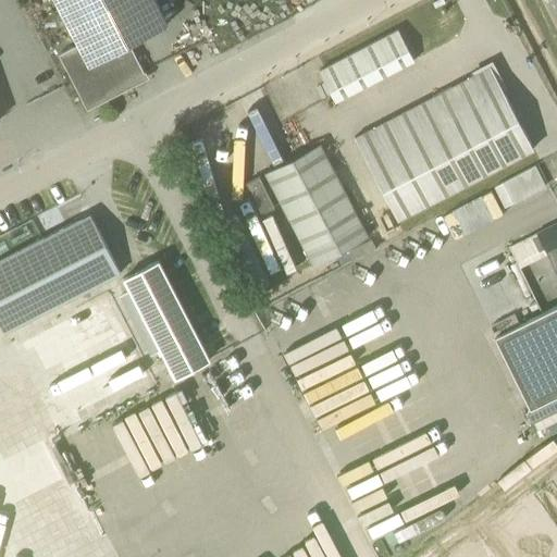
[(87,110),(119,94),(118,91),(147,77),(130,44),(168,24),(155,0),(56,0),(78,45),(59,54),(87,110)]
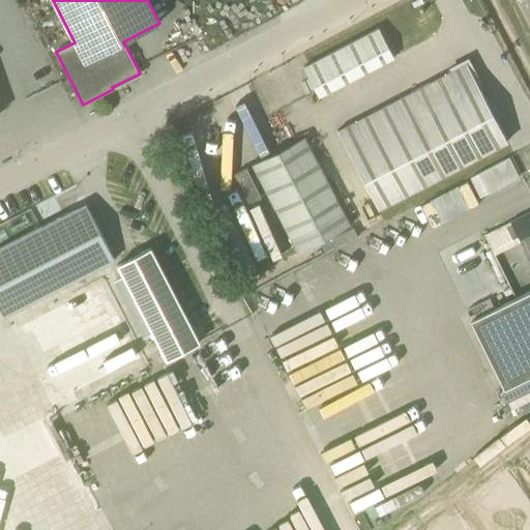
[(319,97),(394,58),(379,28),(303,67),(319,97)]
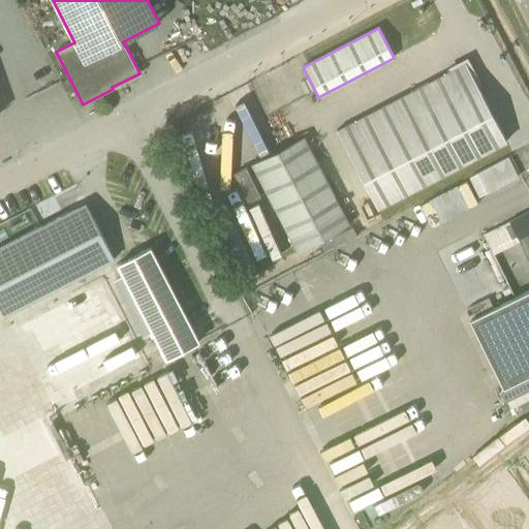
[(377,212),(507,142),(466,63),(337,131),(377,212)]
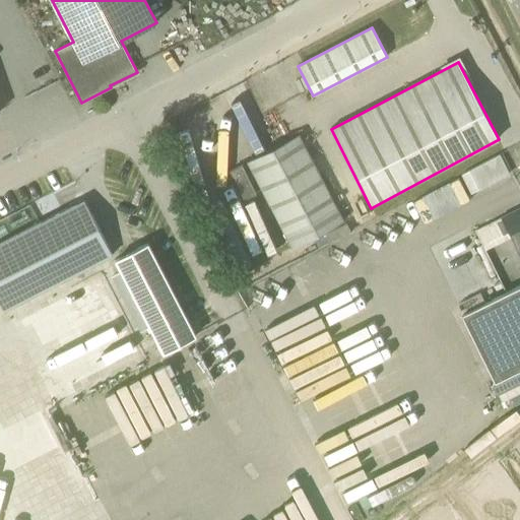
[(293,248),(344,221),(299,134),(247,161),(293,248)]
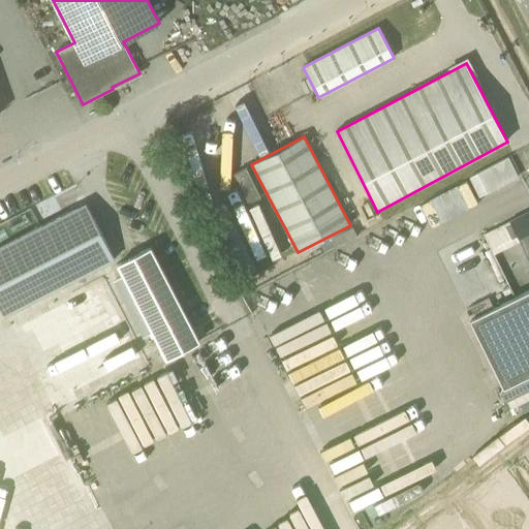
[(521,176),(528,173),(528,149),(514,154),(521,176)]
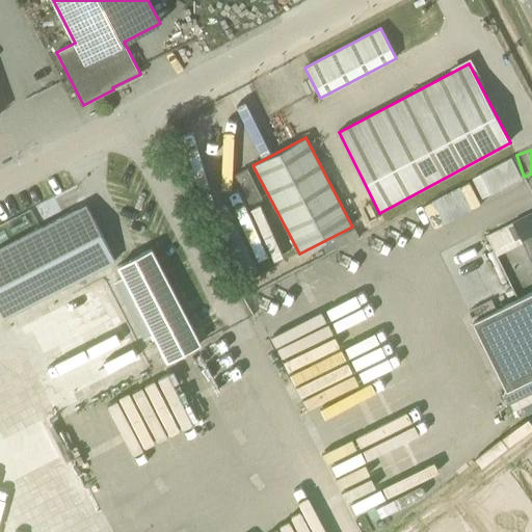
[(513,156),(473,176),(483,197),(524,178),(513,156)]
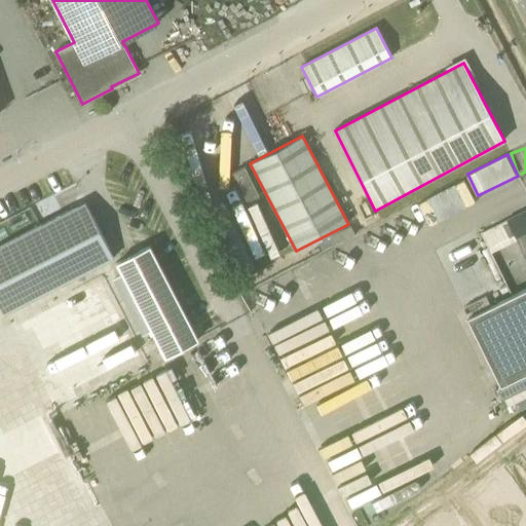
[(243,165),(232,172),(246,196),(257,190),(243,165)]
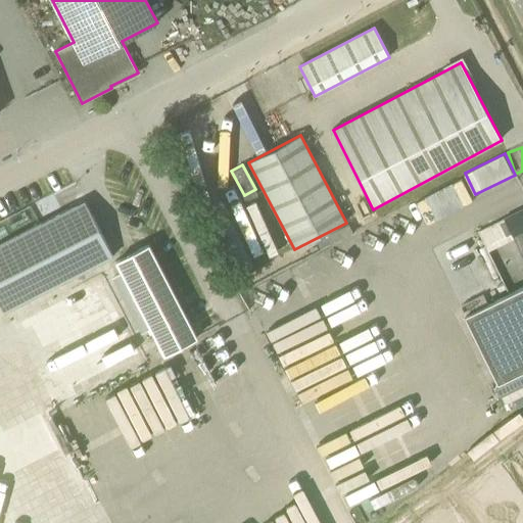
[(56,298),(51,290),(106,262),(78,207),(0,247),(0,317),(15,308),(47,371),(120,333),(92,280),(56,298)]
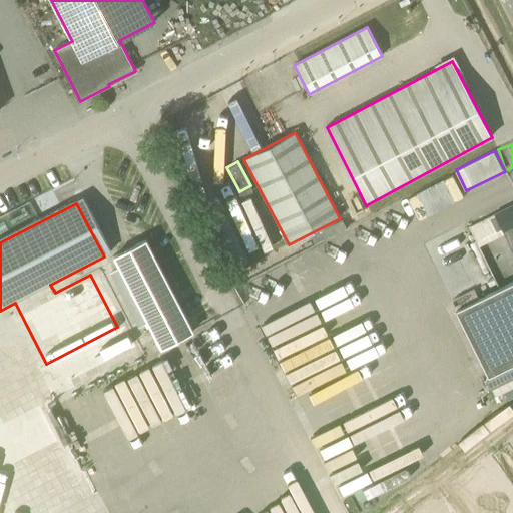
[(512,205),(469,227),(476,241),(502,229),(512,251),(512,205)]
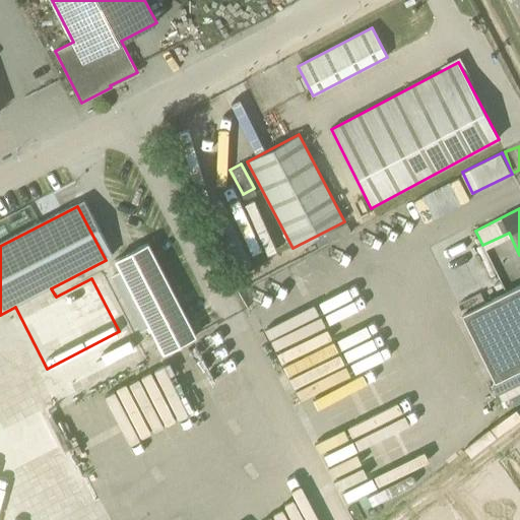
[(164,352),(196,335),(148,244),(116,260),(164,352)]
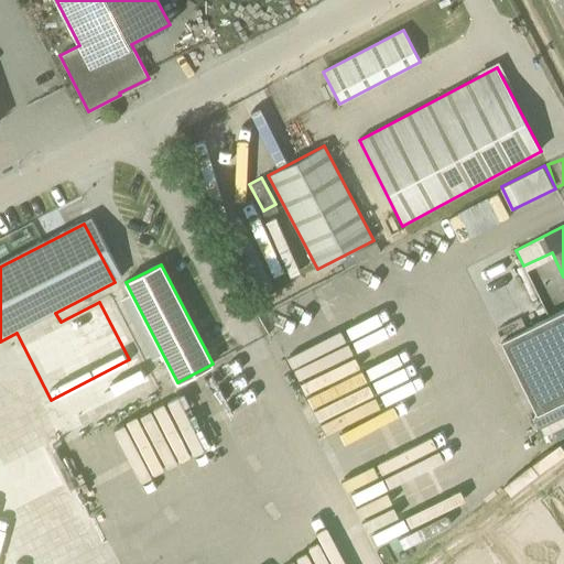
[(563,412),(563,310),(500,340),(537,414),(535,415),(541,427),(563,415),(563,414),(563,413),(563,412)]
